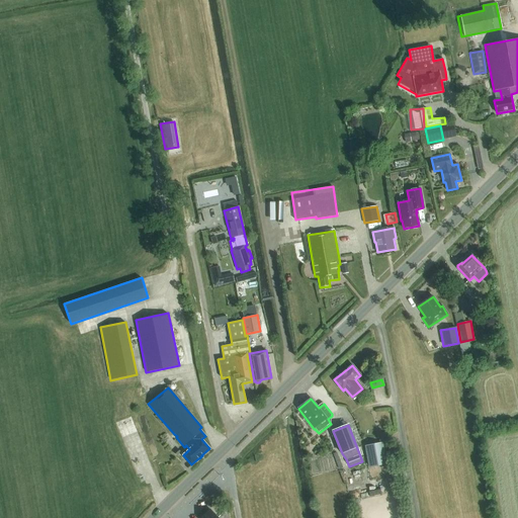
[(366,447),(370,466),(385,462),(381,444),(366,447)]
